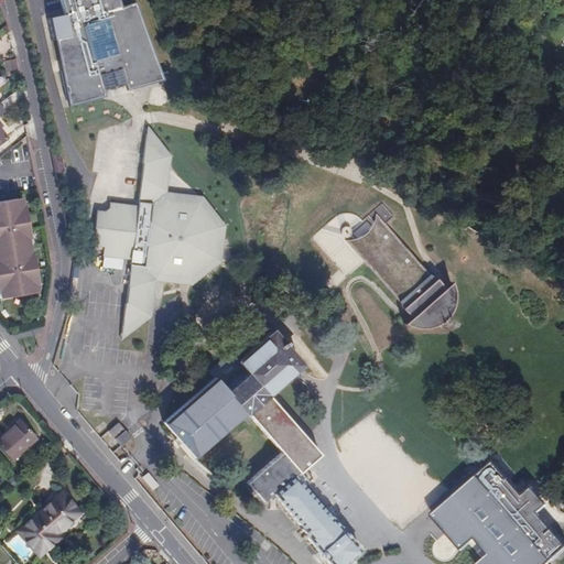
[(121,12),(118,0),(61,0),(65,19),(50,22),(68,110),(120,96),(163,84),(134,8),(121,12)]
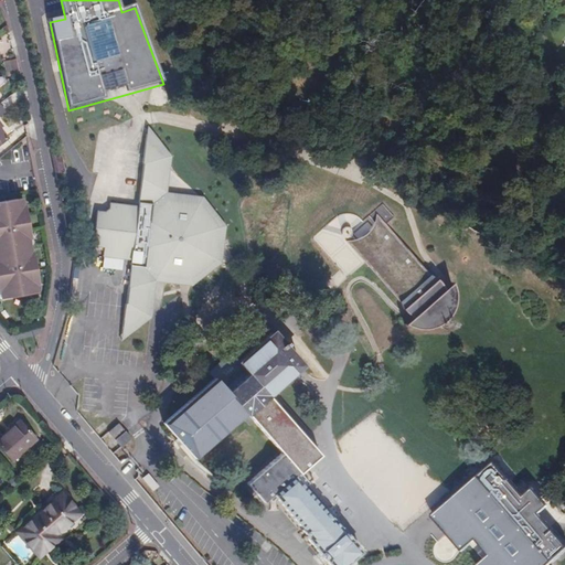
[(17,71),(14,60),(8,61),(10,72),(17,71)]
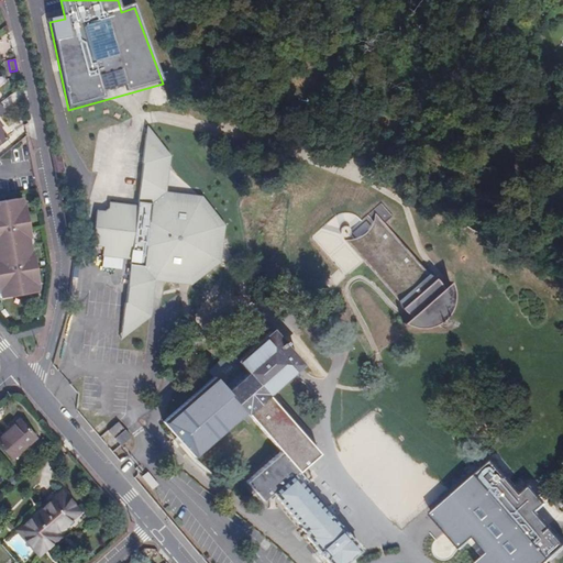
[(170,156),(147,129),(138,207),(110,202),(108,211),(105,213),(96,211),(91,247),(103,249),(102,260),(130,263),(130,267),(128,288),(121,342),(151,320),(161,311),(164,285),(191,288),(221,266),(225,230),(202,198),(167,194),(170,156)]
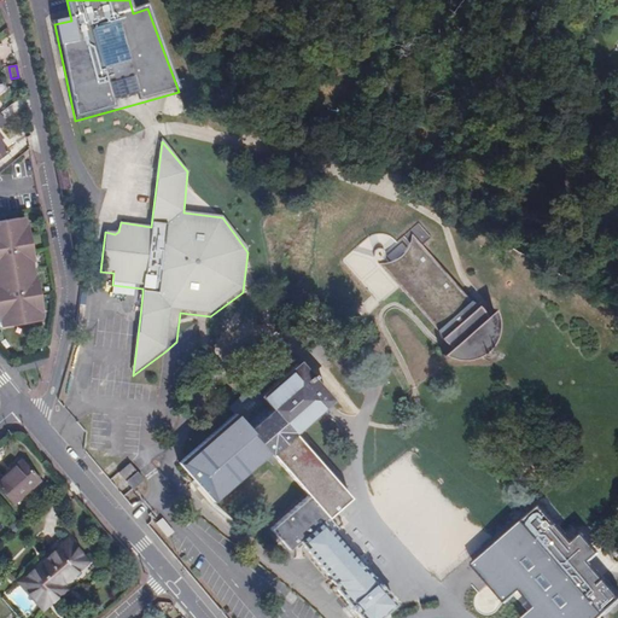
[(60,188),(65,187),(62,167),(56,169),(60,188)]
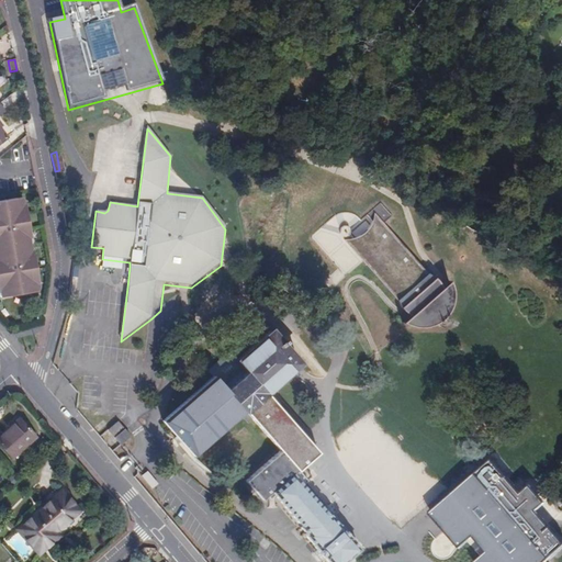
[(29,234),(21,204),(17,205),(14,198),(0,200),(0,285),(1,290),(7,289),(8,296),(36,290),(35,282),(40,281),(41,280),(33,250),(31,250),(27,235),(29,234)]
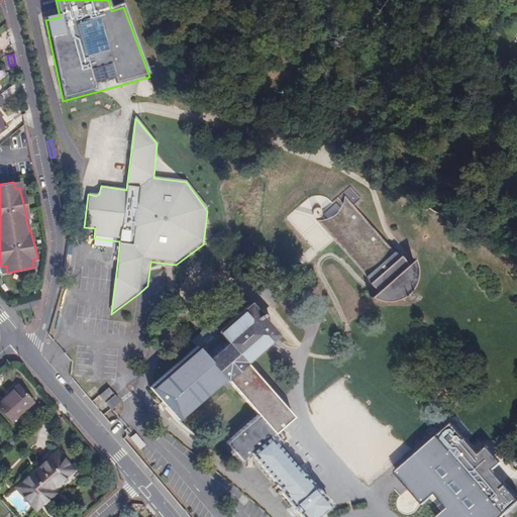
[(360,199),(349,187),(337,198),(343,204),(342,205),(340,209),(338,211),(336,214),(334,215),(332,217),(330,218),(327,219),(324,221),(305,200),(288,216),(287,218),(288,220),(317,254),(334,240),(366,276),(366,279),(367,282),(369,284),(371,286),(373,288),(375,290),(377,291),(374,294),(370,297),(374,299),(378,301),(381,301),(384,301),(388,301),(395,300),(401,298),(405,294),(409,291),(411,288),(413,284),(415,280),(416,275),(416,270),(415,265),(413,260),(412,260),(406,265),(406,262),(404,259),(401,255),(398,252),(393,251),(352,205),(360,199)]
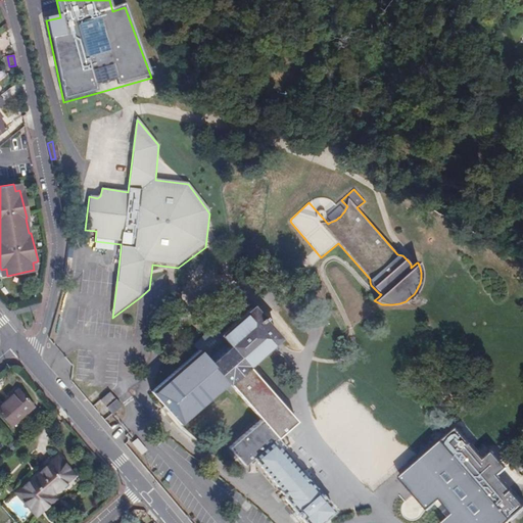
[(275,436),(280,433),(294,421),(245,364),(278,338),(251,306),(217,333),(209,326),(190,342),(197,349),(151,391),(165,409),(179,424),(228,383),(257,419),(275,436)]
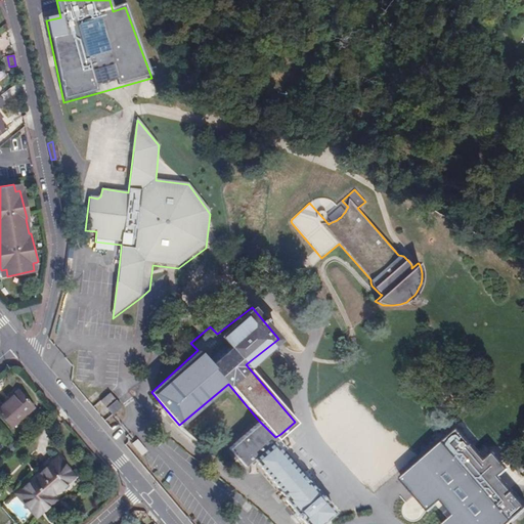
[(34,406),(19,390),(0,406),(0,413),(11,427),(34,406)]
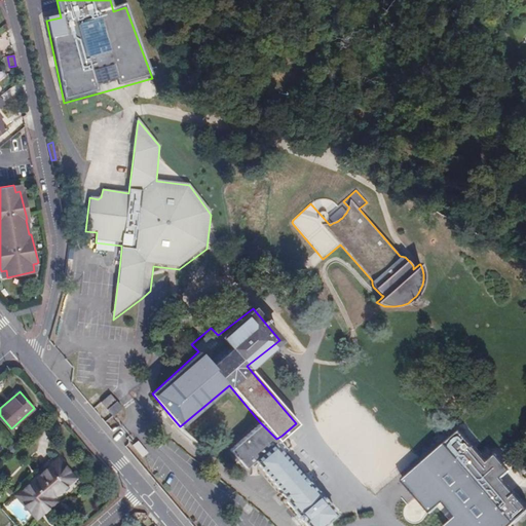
[(111,395),(101,406),(111,416),(120,409),(111,395)]
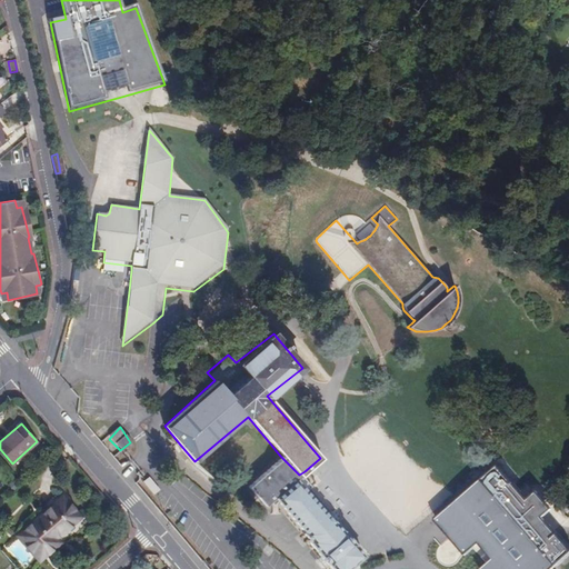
[(317,483),(305,471),(299,475),(280,456),(249,486),(267,505),(277,498),(317,547),(335,568),(348,568),(366,557),(336,521),(338,518),(311,489),(317,483)]
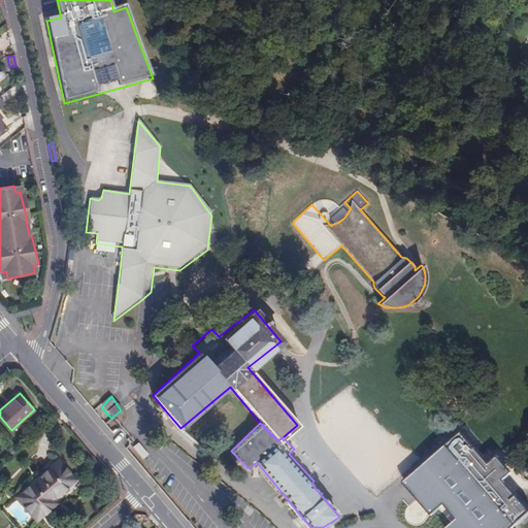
[(443,447),(441,444),(421,462),(404,477),(405,479),(402,481),(408,488),(431,514),(438,507),(451,522),(443,527),(513,527),(514,527),(513,526),(527,512),(527,504),(517,493),(503,477),(513,470),(498,454),(490,461),(476,447),(477,447),(462,430),(443,447)]
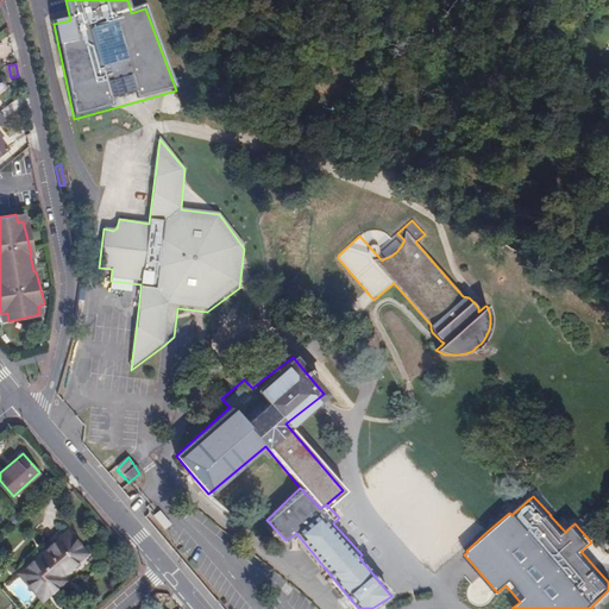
[(14,527),(20,522),(13,514),(8,519),(14,527)]
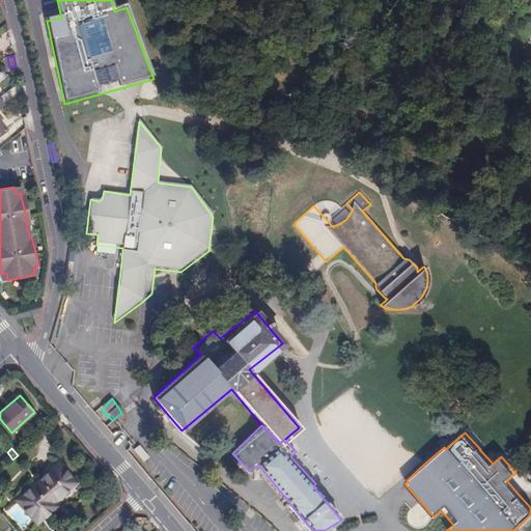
[(58,500),(77,483),(59,464),(18,500),(38,524),(57,507),(53,502),(57,498),(58,500)]
